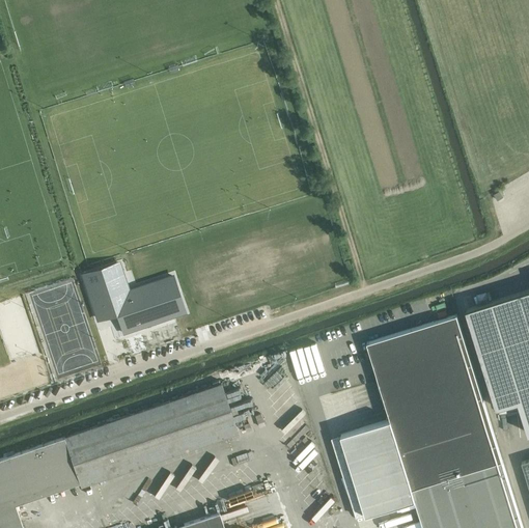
[(89,285),(84,287),(93,315),(103,312),(112,309),(118,330),(120,335),(177,316),(183,314),(170,279),(127,294),(120,275),(89,285)]
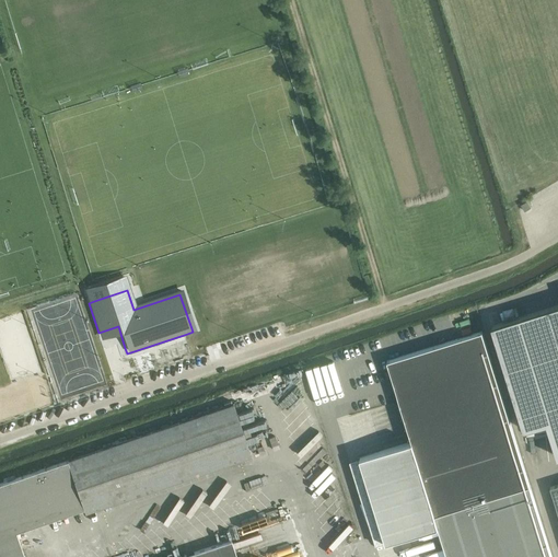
[(557,306),(489,328),(522,432),(545,425),(555,460),(557,459),(557,306)]
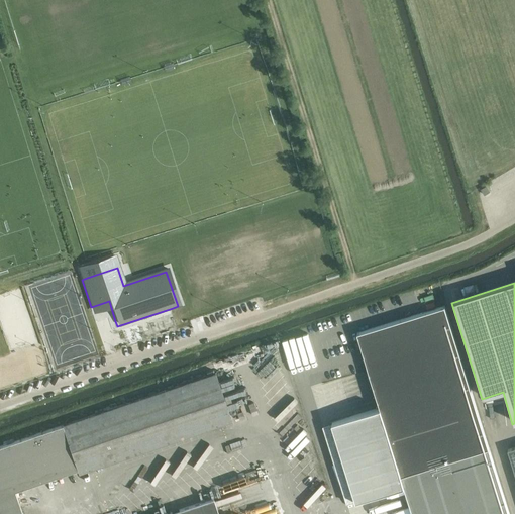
[(378,410),(330,425),(349,487),(354,503),(402,488),(410,513),(506,513),(487,450),(485,444),(442,309),(355,336),(378,410)]
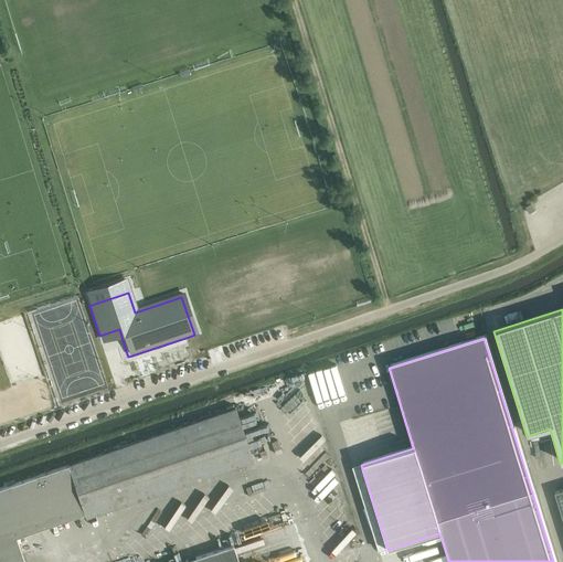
[(290,406),(284,410),(289,420),(296,416),(290,406)]
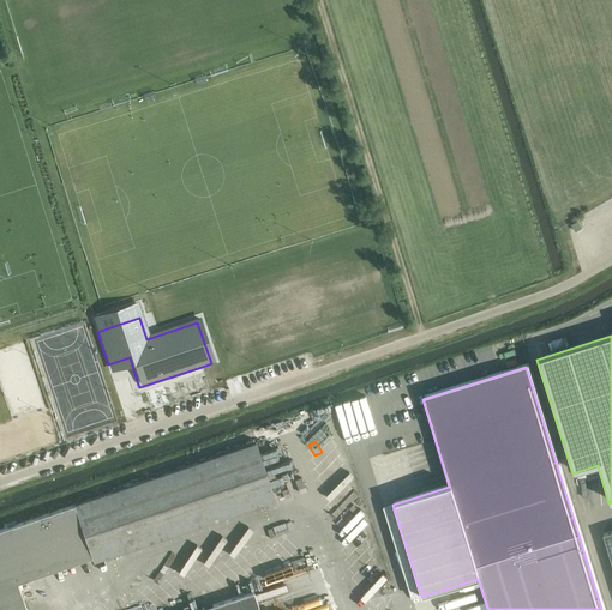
[(274,502),(270,494),(253,446),(0,531),(0,609),(23,609),(16,585),(89,560),(91,565),(274,502)]
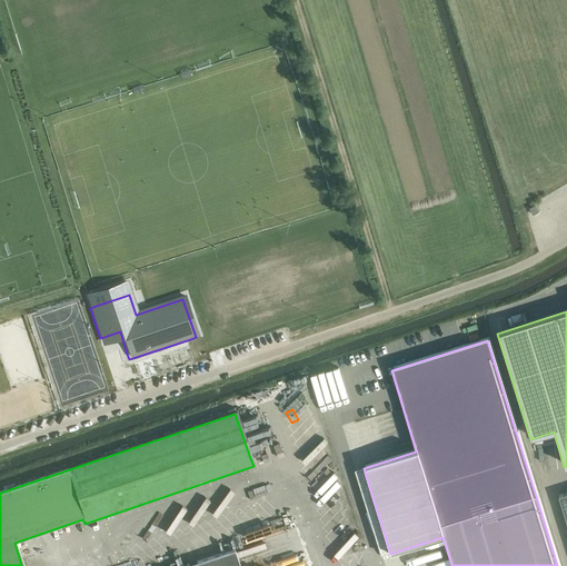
[(566,494),(556,497),(566,532),(566,494)]
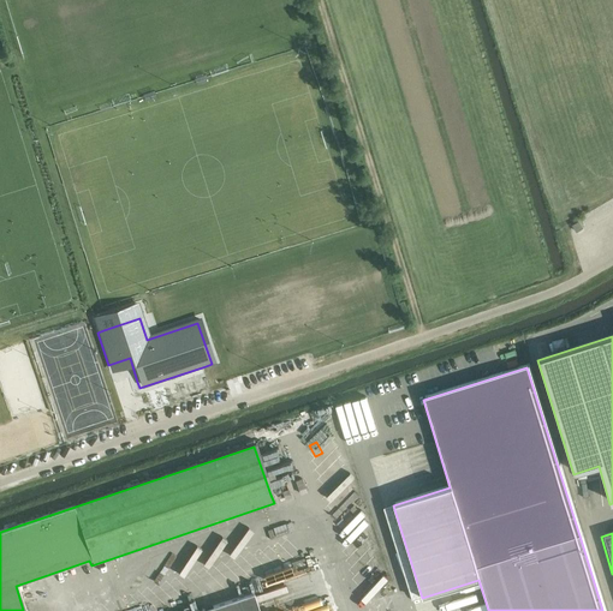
[(256,610),(251,595),(206,610),(256,610)]
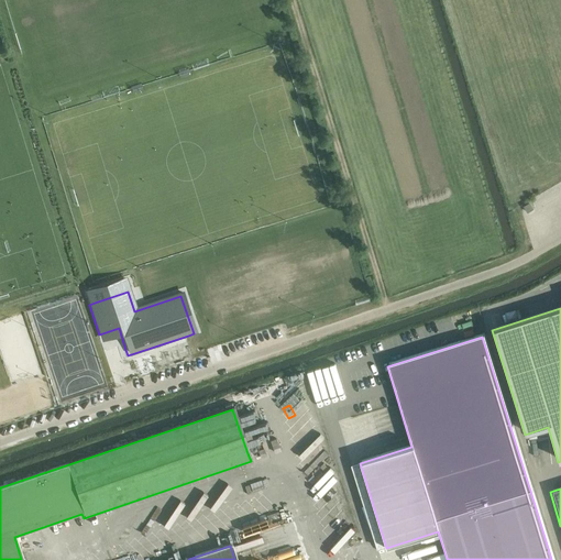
[(89,559),(106,553),(103,548),(75,559),(89,559)]
